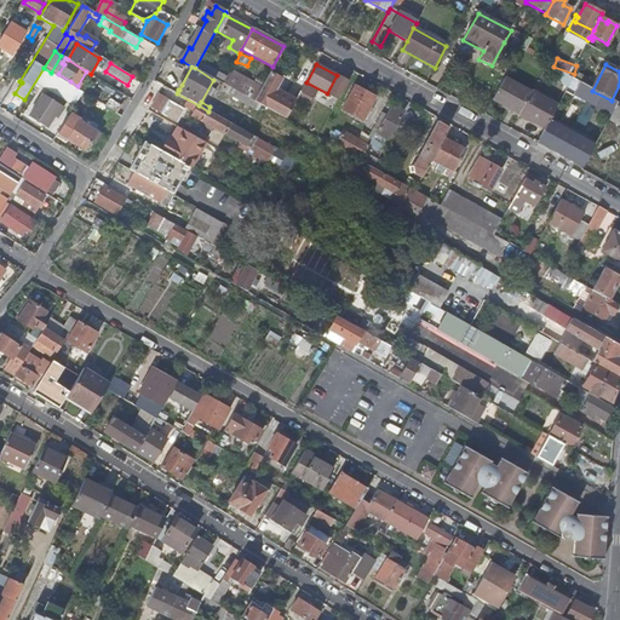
[(230,70),(223,85),(254,102),(262,89),(230,70)]
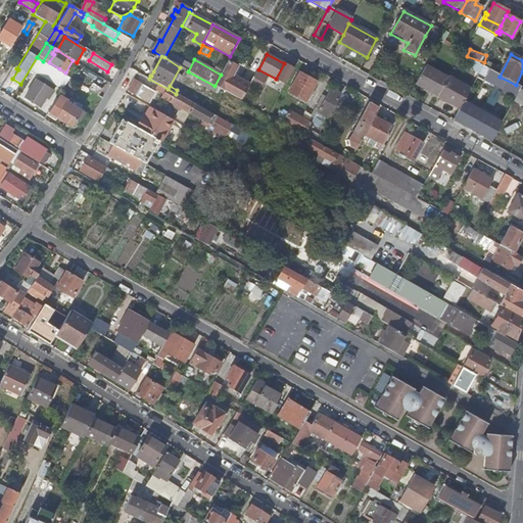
[(215,86),(224,91),(231,78),(229,77),(235,64),(228,60),(221,75),(215,86)]
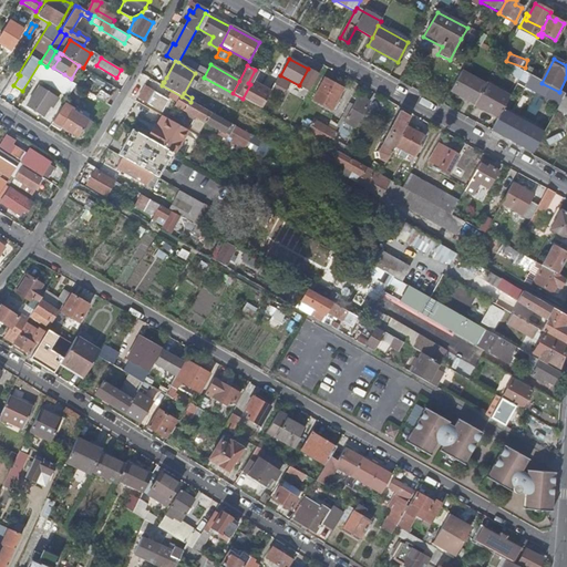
[(451,92),(474,105),(485,86),(462,73),(451,92)]
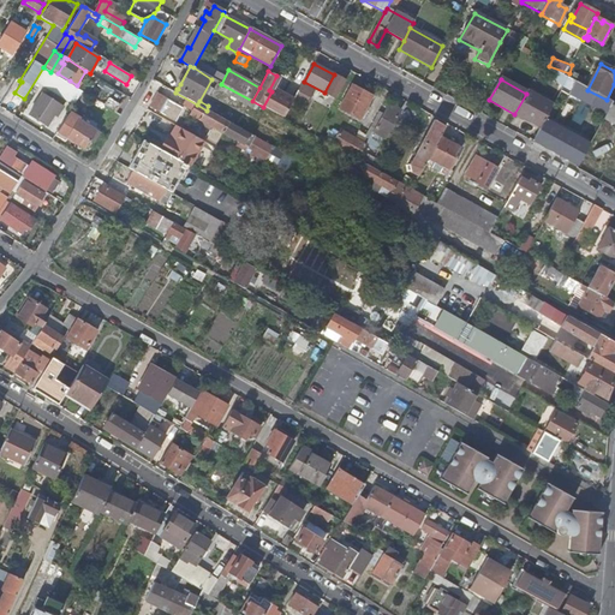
[(611,106),(613,103),(607,100),(587,90),(572,81),(567,79),(560,93),(568,97),(571,94),(607,114),(611,106)]
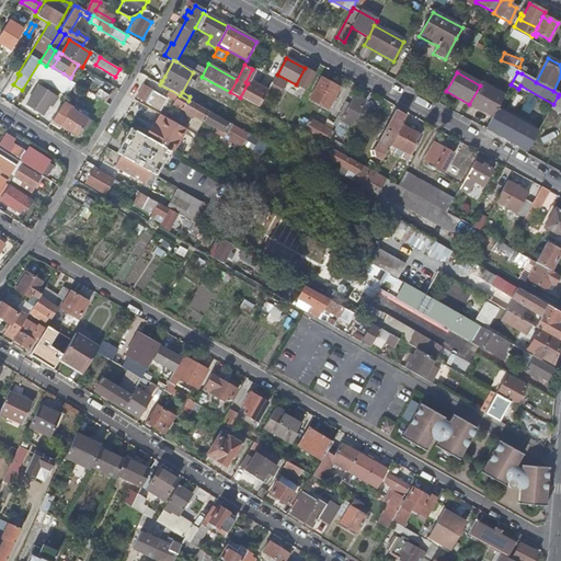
[(176,102),(180,95),(160,84),(149,78),(145,84),(176,102)]
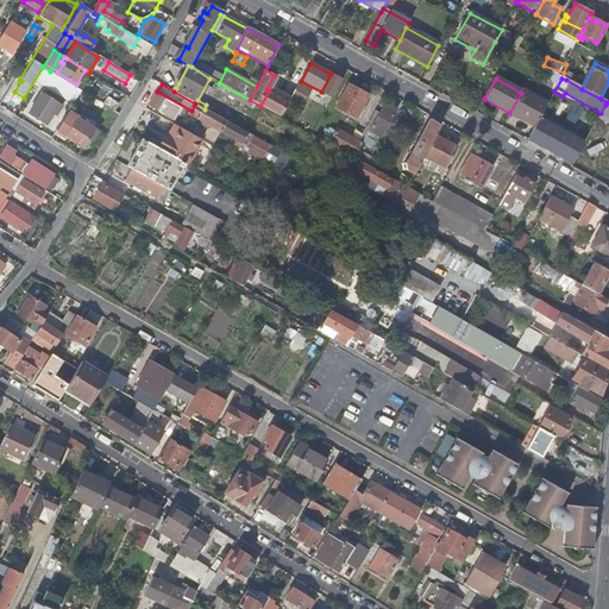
[(349,85),(336,107),(356,119),(369,96),(349,85)]
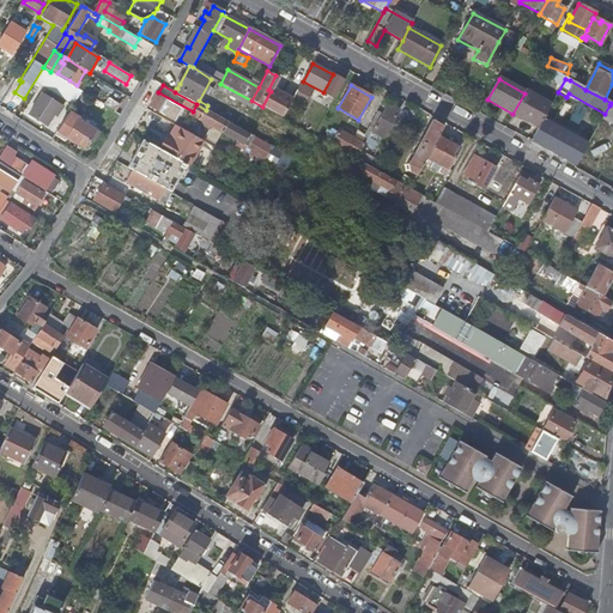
[(539,128),(544,120),(551,105),(526,91),(525,93),(513,114),(539,128)]
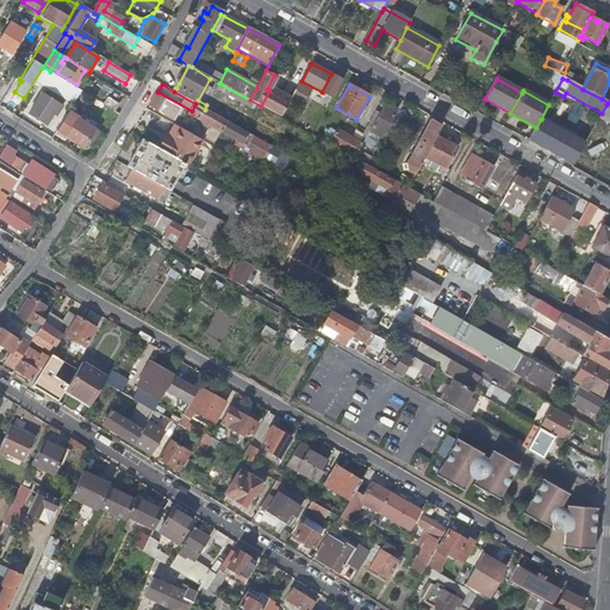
[(274,113),(281,117),(293,95),(286,92),(274,113)]
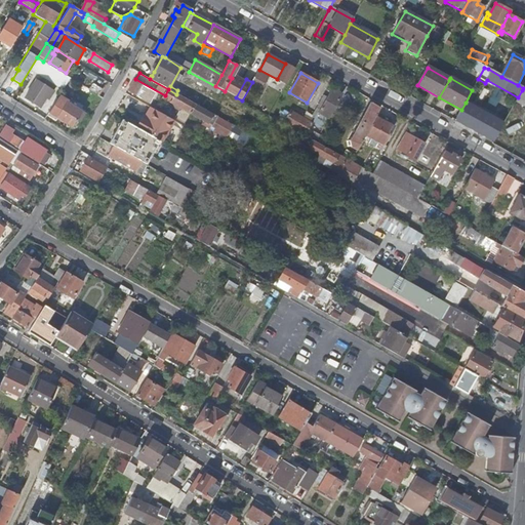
[(35,80),(25,97),(39,108),(45,97),(48,99),(53,91),(35,80)]
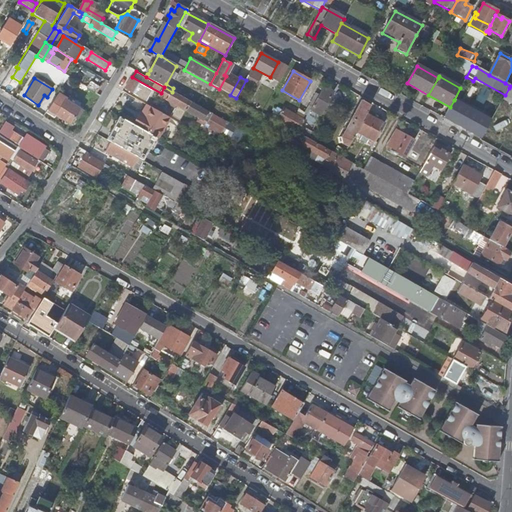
[(133,94),(138,85),(130,80),(124,89),(133,94)]
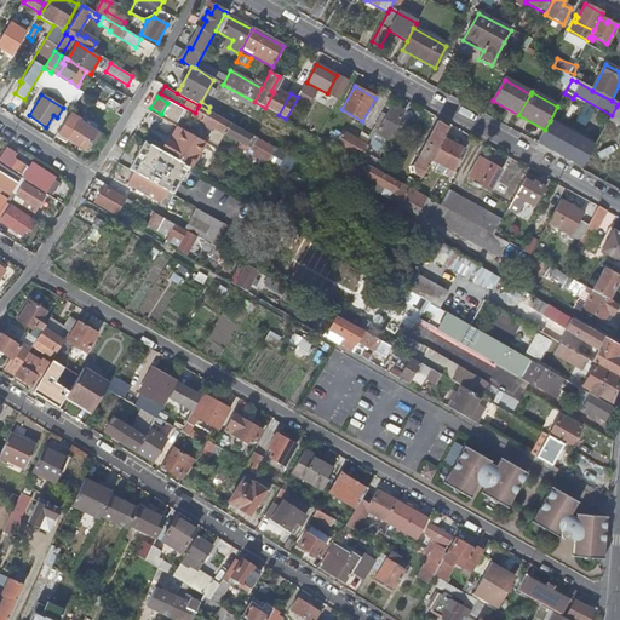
[(161,114),(177,122),(184,109),(168,101),(167,103),(161,114)]
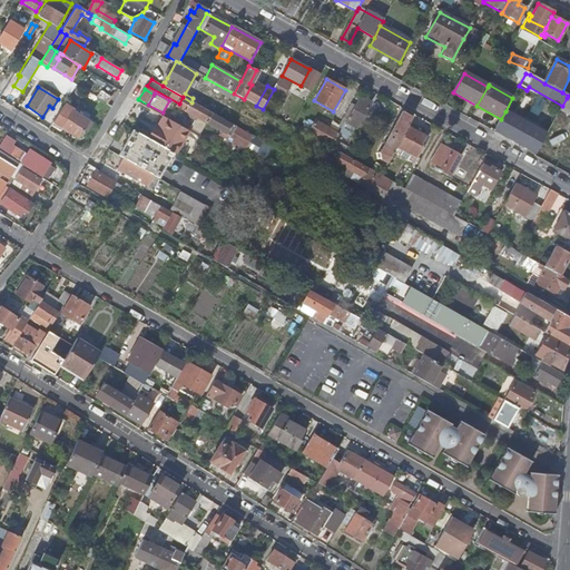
[(360,96),(351,112),(340,133),(351,139),(371,102),(360,96)]
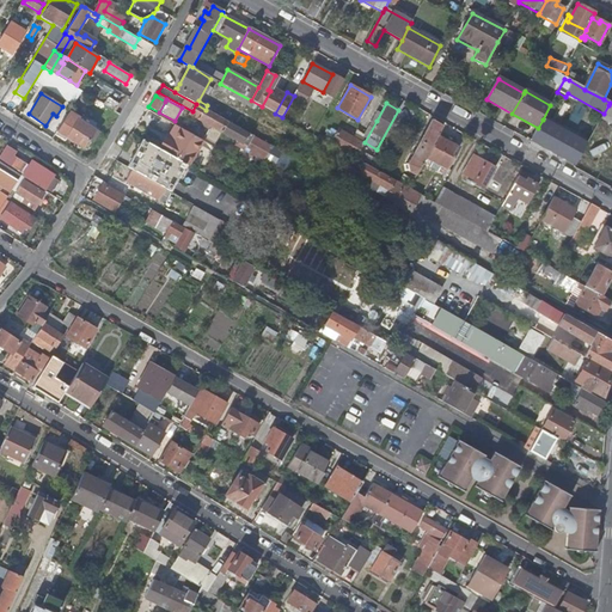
[(215,145),(222,133),(228,122),(206,110),(196,104),(193,111),(190,114),(200,120),(212,127),(210,130),(206,139),(215,145)]
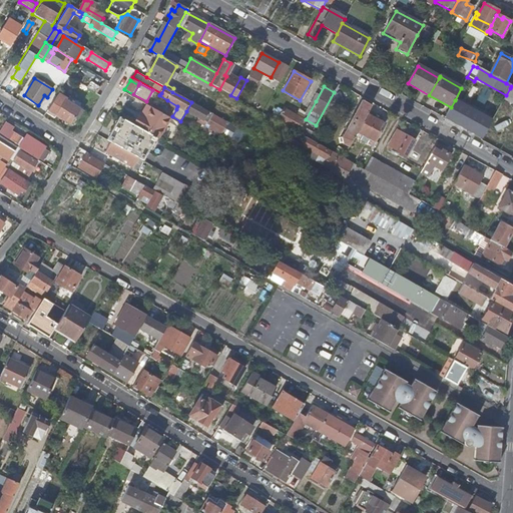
[(477,101),(485,104),(488,95),(481,92),(477,101)]
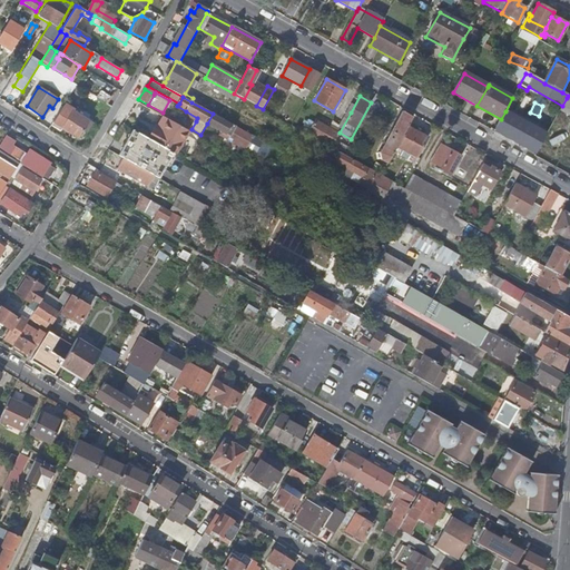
[(62,106),(52,123),(77,138),(88,121),(62,106)]
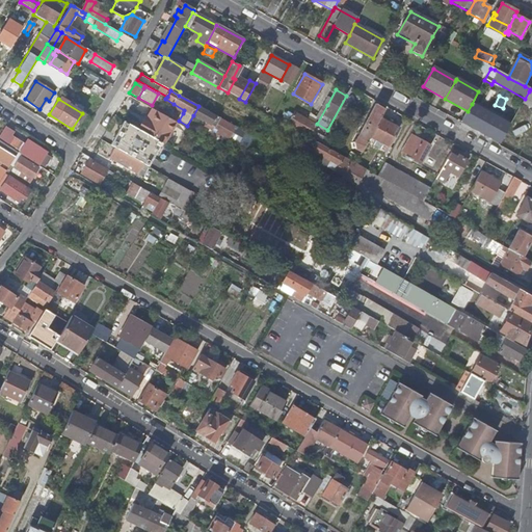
[(288,124),(311,136),(313,132),(317,124),(327,105),(324,103),(314,121),(315,122),(314,124),(294,112),(288,124)]
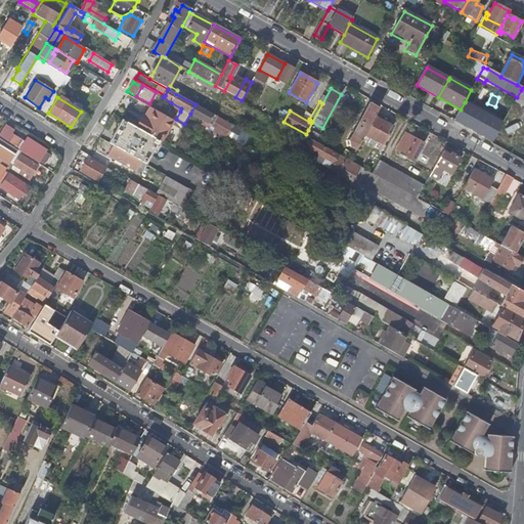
[(170,105),(180,112),(181,108),(171,102),(170,105)]
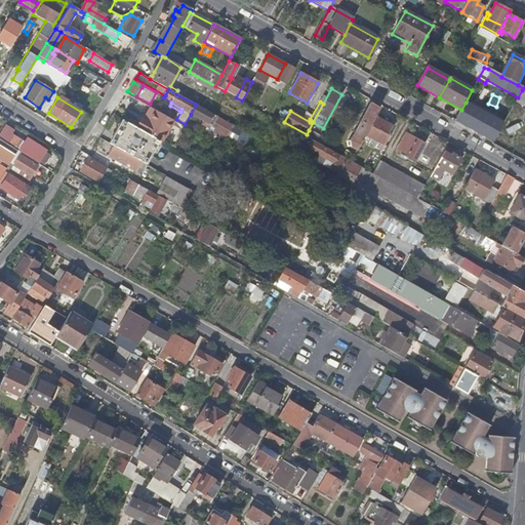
[(351,148),(357,151),(365,135),(375,117),(380,108),(370,103),(350,140),(351,148)]
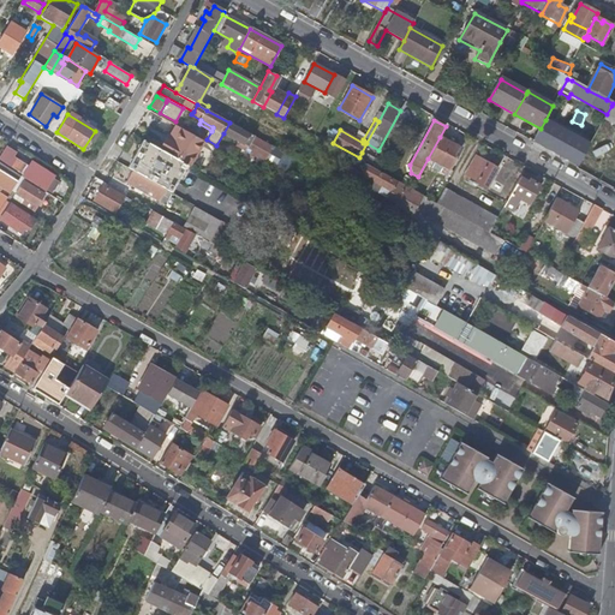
[(533,142),(578,167),(590,145),(545,120),(541,129),(533,142)]
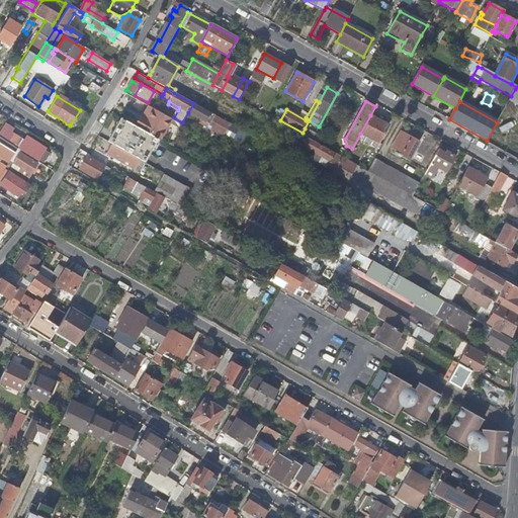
[(224,134),(229,123),(193,103),(188,112),(201,119),(199,123),(206,126),(207,123),(224,134)]
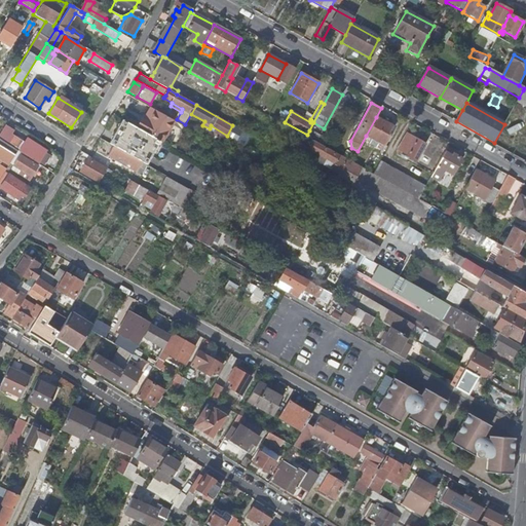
[(148,122),(155,111),(150,108),(144,119),(148,122)]
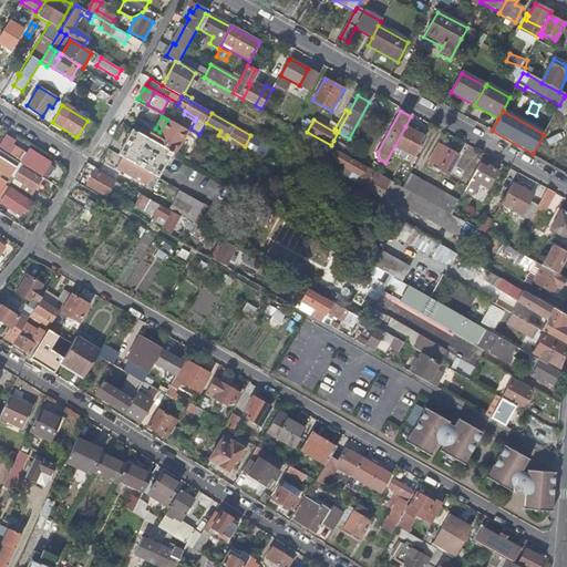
[(175,154),(187,131),(167,120),(160,132),(155,129),(150,140),(163,147),(175,154)]
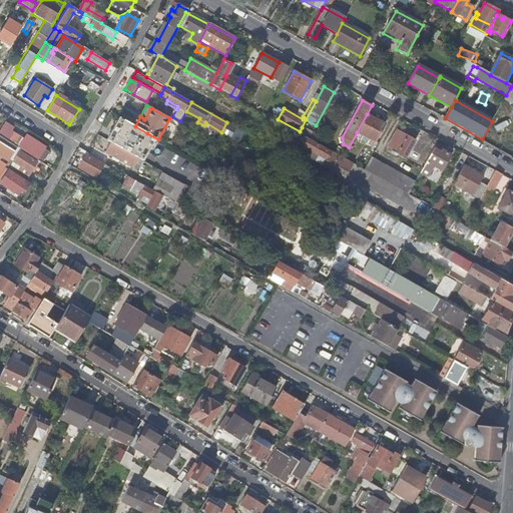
[(512,135),(512,108),(505,108),(503,135),(512,135)]
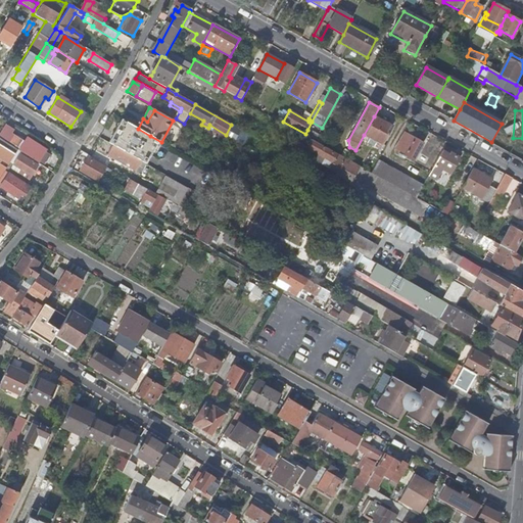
[(141,152),(150,136),(138,129),(113,114),(104,131),(99,138),(112,146),(137,159),(141,152)]
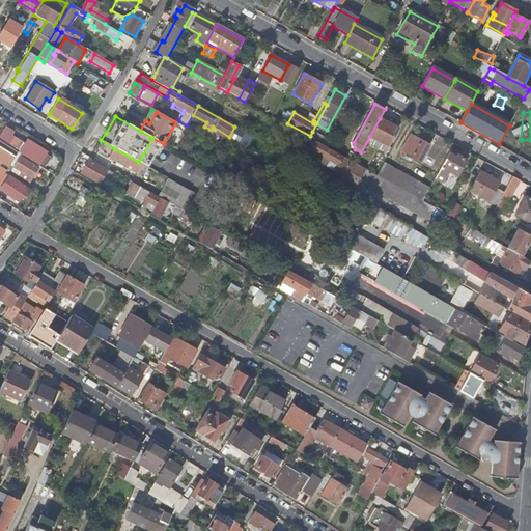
[(380,118),(369,137),(375,140),(373,143),(379,145),(380,143),(388,147),(398,129),(380,118)]
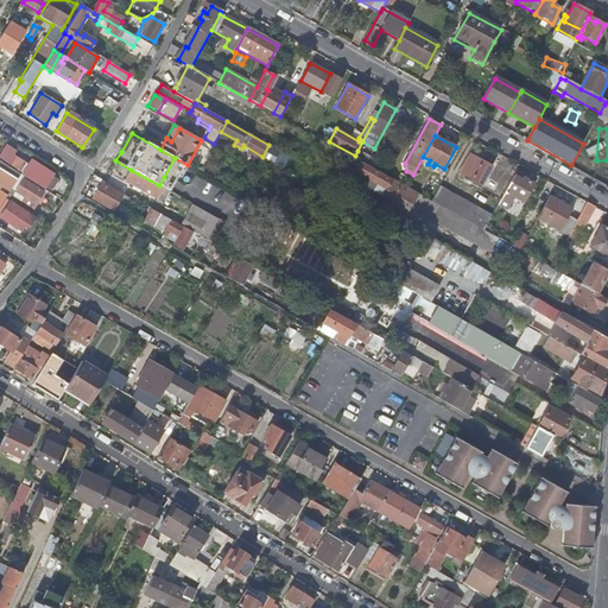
[(11,147),(6,144),(0,153),(0,159),(46,190),(54,178),(48,173),(48,172),(26,158),(21,165),(6,156),(11,147)]
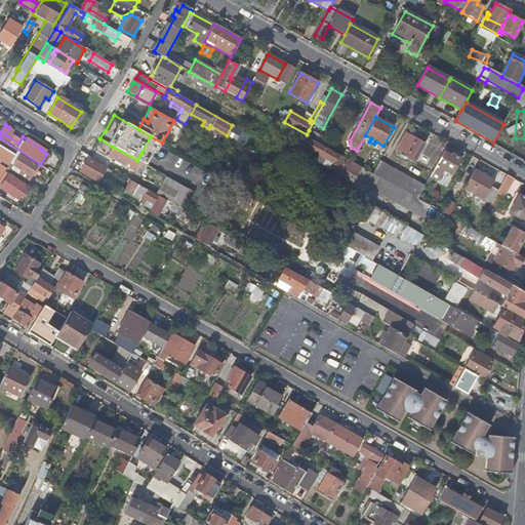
[(307,134),(306,136),(310,139),(317,143),(320,136),(309,130),(307,134)]
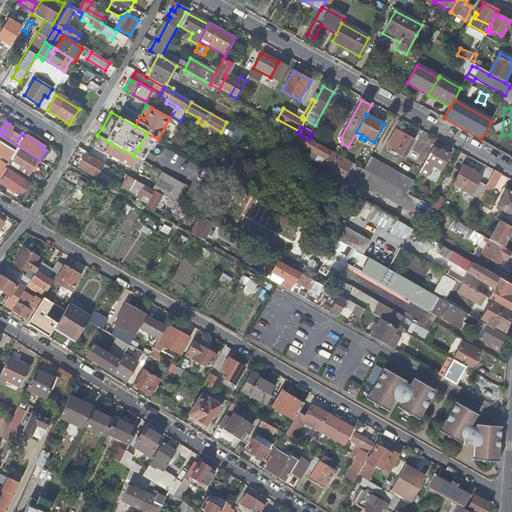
[(396,130),(387,146),(396,151),(396,152),(404,157),(414,141),(396,130)]
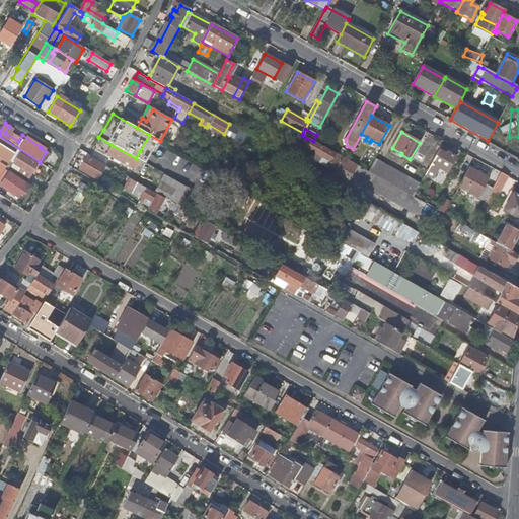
[(17,149),(0,138),(0,157),(8,163),(9,161),(17,149)]
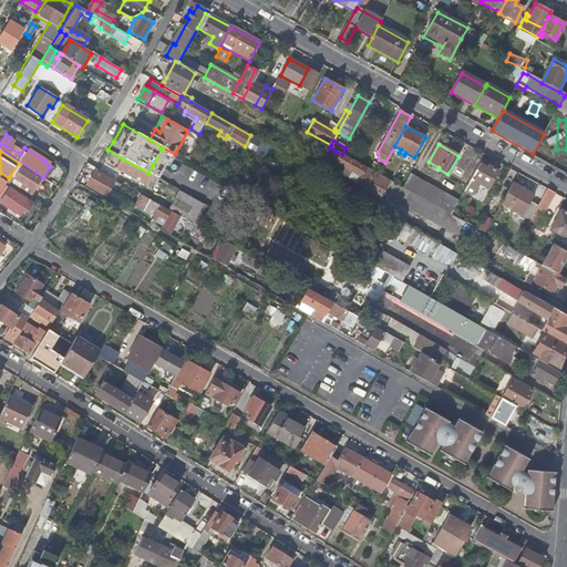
[(383,195),(456,236),(464,223),(451,216),(403,188),(379,175),(354,162),(342,154),(334,151),(329,161),(351,173),(349,179),(381,197),(383,195)]
